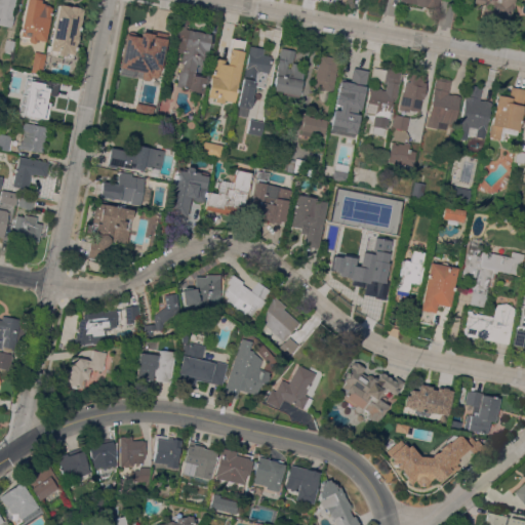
[(14,0),(12,14),(13,14),(10,27),(0,24),(0,0),(14,0)]
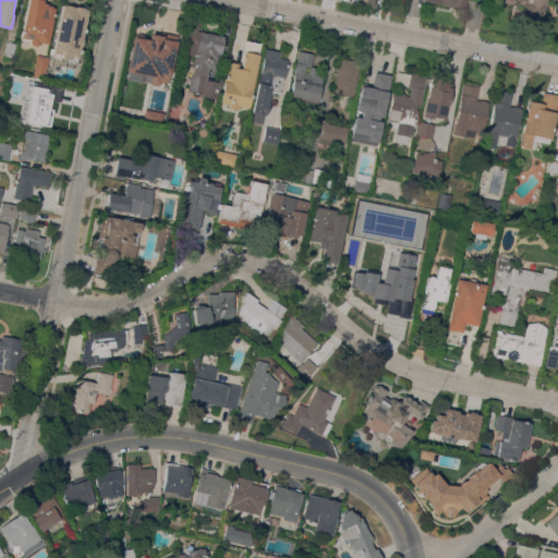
[(27,0),(43,0),(43,2),(46,3),(46,5),(55,8),(47,44),(37,41),(37,44),(35,46),(29,45),(28,43),(21,40),(22,37),(21,37),(27,0)]
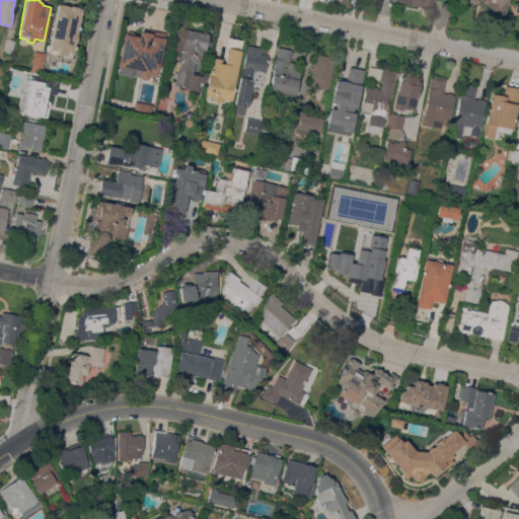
[(433,0),(432,8),(418,5),(417,6),(413,5),(413,4),(394,0),(433,0)]
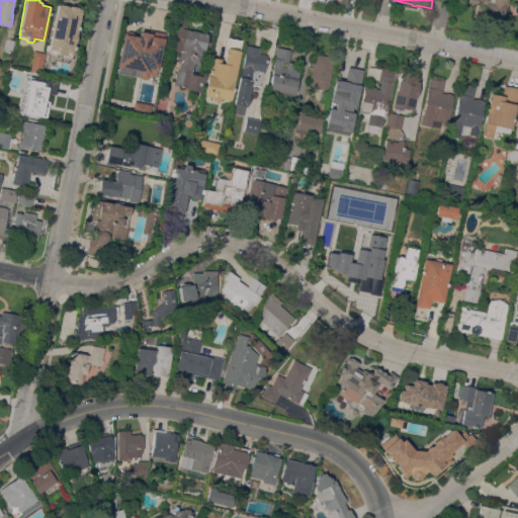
[(507,0),(506,10),(503,10),(501,17),(473,12),(476,4),(466,2),(466,0),(507,0)]
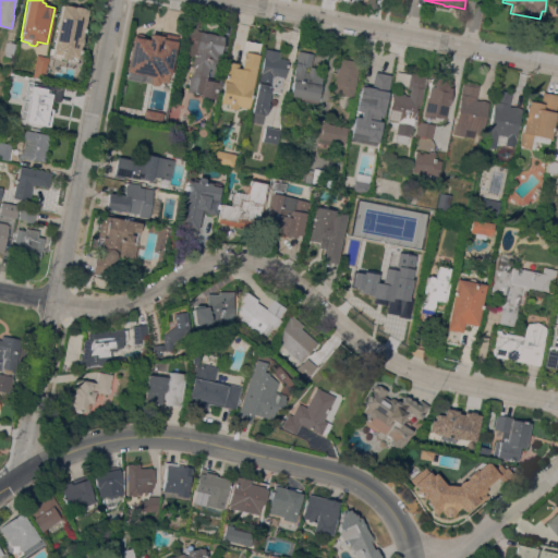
[(51,56),(61,4),(63,4),(64,4),(74,7),(74,5),(84,7),(83,9),(86,10),(76,60),(75,60),(74,61),(72,61),(71,61),(69,59),(60,57),(58,58),(57,58),(55,58),(53,56),(51,56)]
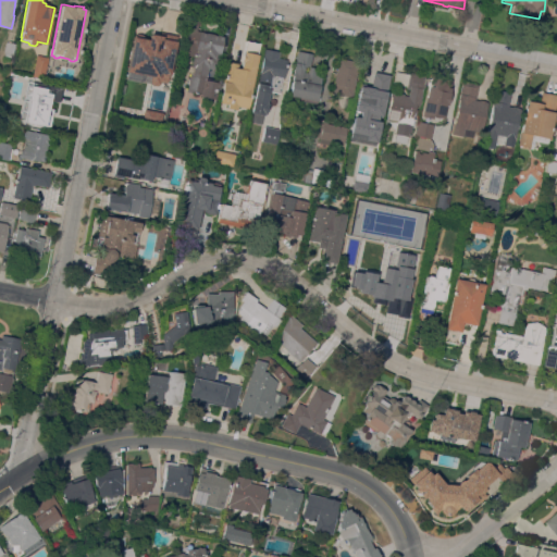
[(224,64),(218,63),(218,64),(215,66),(212,67),(211,67),(208,67),(206,79),(219,82),(214,99),(200,96),(201,94),(186,90),(190,74),(192,74),(192,72),(185,70),(186,64),(192,65),(194,57),(181,53),(187,22),(198,24),(196,31),(223,36),(220,53),(226,54),(224,64)]
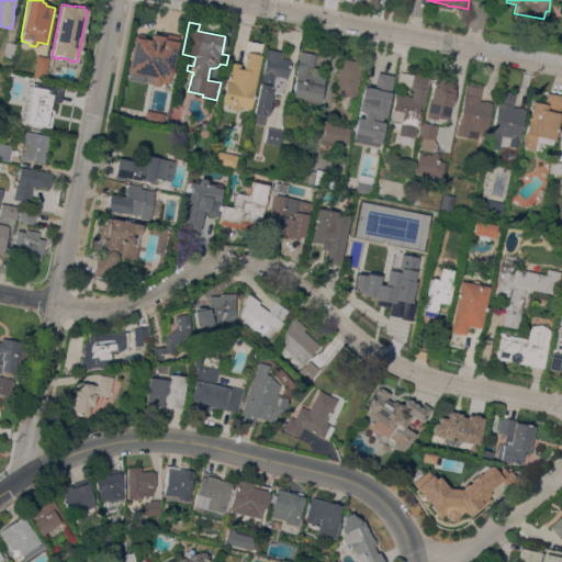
[(177,42),(170,75),(168,75),(167,82),(160,81),(159,85),(157,86),(153,85),(152,82),(126,78),(128,71),(126,70),(133,36),(149,38),(149,33),(163,35),(164,32),(178,35),(177,42)]
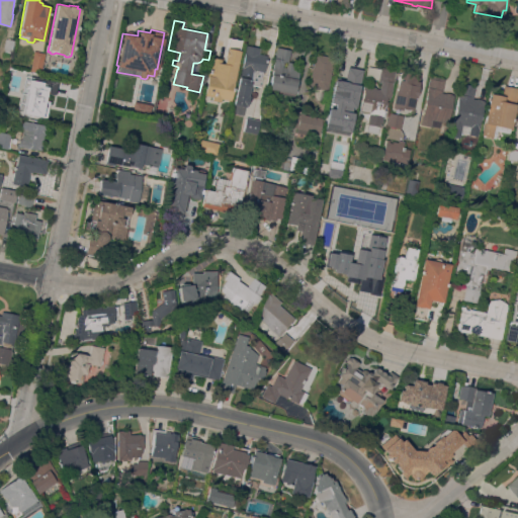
[(221,98),(220,102),(211,100),(211,96),(203,95),(210,61),(212,62),(212,57),(221,59),(221,63),(224,64),(225,57),(224,57),(226,50),(229,37),(242,40),(230,100),(221,98)]
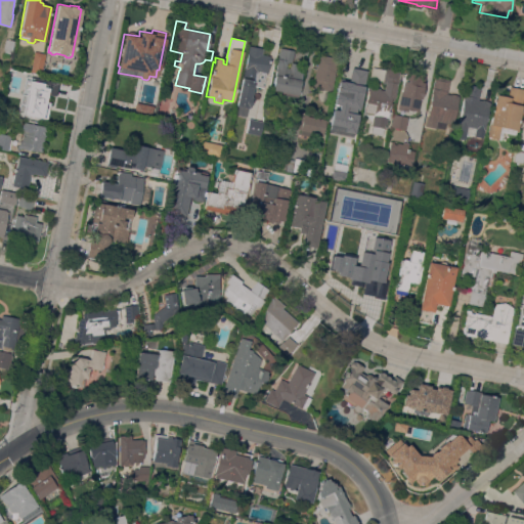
[(11,52),(10,51),(9,53),(4,52),(4,50),(3,50),(5,39),(14,41),(11,52)]
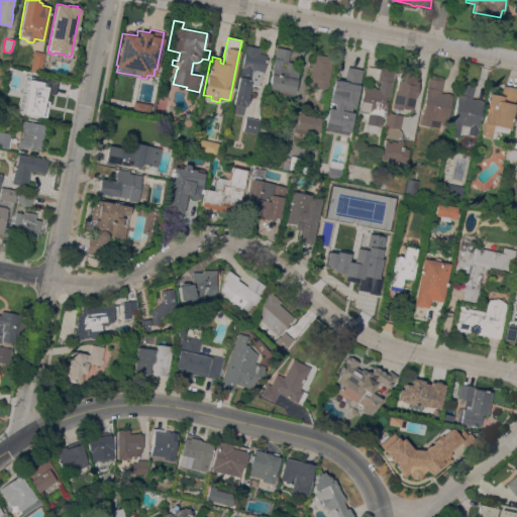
[(259,54),(267,56),(263,74),(260,86),(249,84),(247,95),(249,95),(247,105),(244,105),(242,115),(232,113),(234,104),(233,104),(244,44),(260,47),(259,54)]
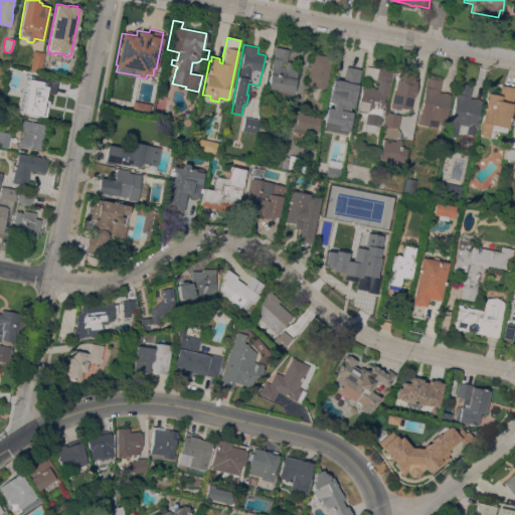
[(287,61),(294,62),(292,70),(296,70),(292,95),(267,90),(276,47),(289,49),(287,61)]
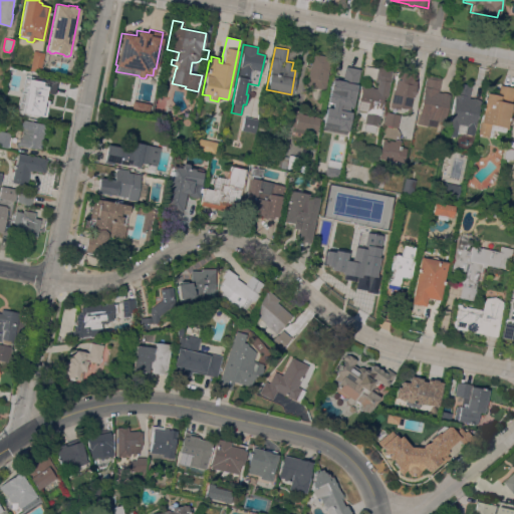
[(33,50),(44,52),(40,72),(29,70),(33,50)]
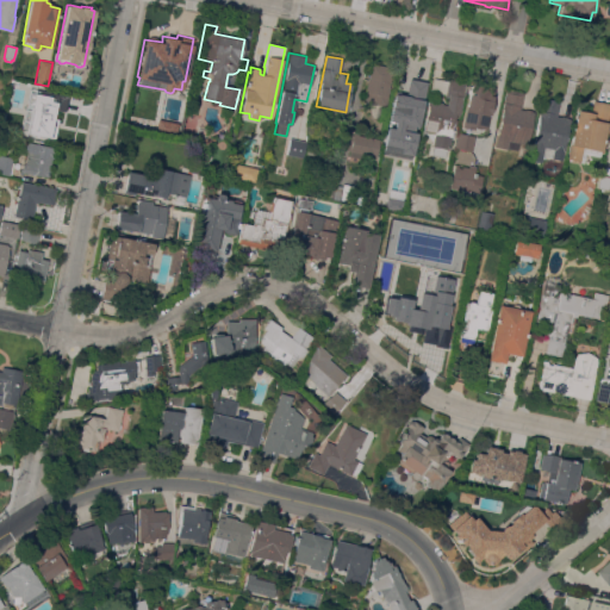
[(371,62),(392,67),(385,106),(363,101),(371,62)]
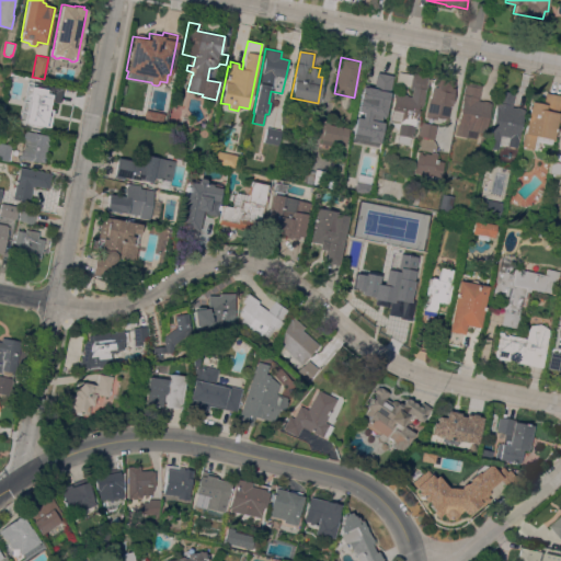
[(407,93),(405,95),(410,96),(411,89),(408,88),(411,72),(427,75),(423,101),(422,104),(422,105),(418,105),(416,110),(420,110),(419,114),(416,114),(415,118),(419,119),(418,127),(414,126),(412,137),(409,136),(408,142),(397,140),(398,134),(399,123),(389,121),(393,96),(393,91),(407,93)]
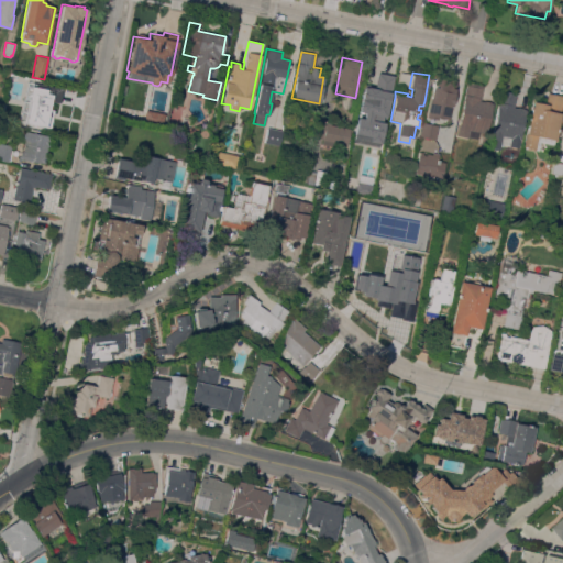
[(434,76),(449,78),(448,83),(452,84),(451,88),(454,88),(449,119),(439,117),(438,119),(427,117),(434,76)]
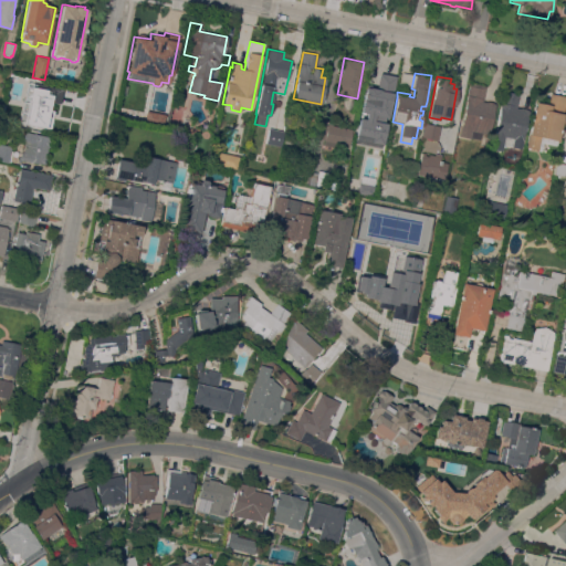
[(28,81),(45,84),(42,96),(59,100),(55,115),(53,129),(25,123),(28,112),(30,97),(24,96),(28,81)]
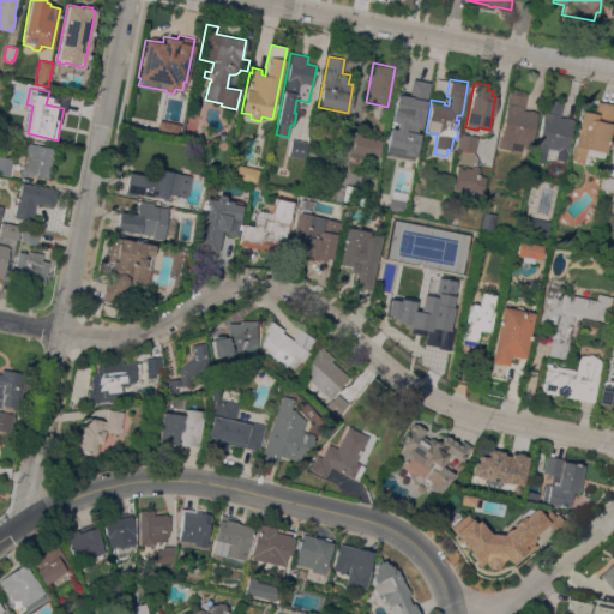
[(417,128),(410,166),(392,162),(391,168),(381,167),(392,112),(393,112),(397,89),(410,91),(407,115),(404,114),(403,125),(417,128)]
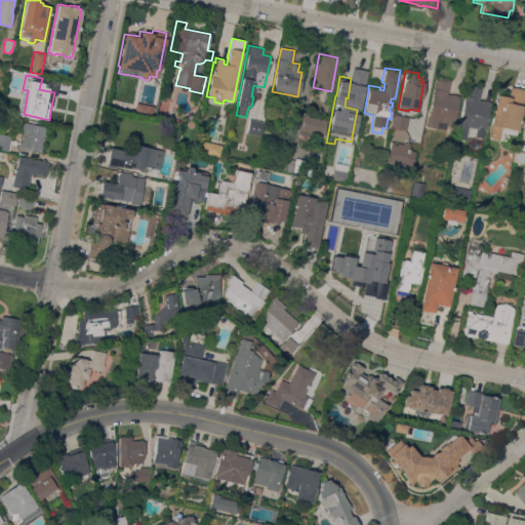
[(426,126),(435,76),(450,79),(448,91),(447,91),(447,93),(451,94),(451,93),(457,94),(457,95),(458,95),(453,123),(446,122),(445,129),(436,127),(436,128),(426,126)]
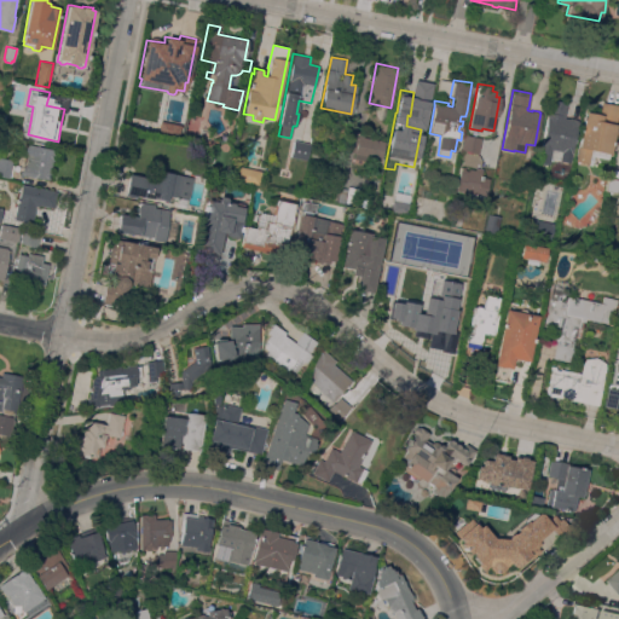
[(570,161),(538,155),(550,98),(567,102),(565,115),(563,115),(563,117),(570,119),(570,117),(576,119),(576,120),(578,120),(570,161)]
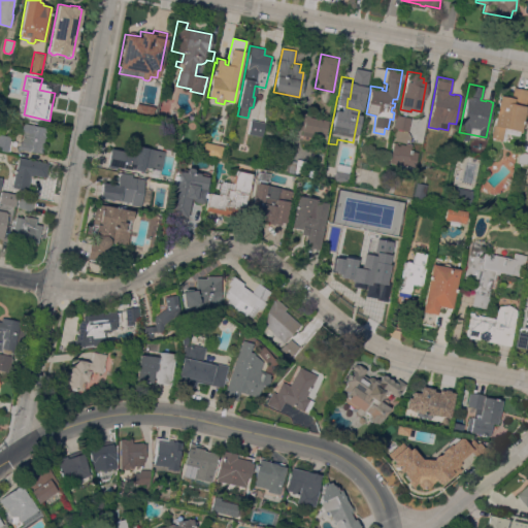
[(490,137),(499,95),(510,97),(513,87),(527,90),(525,107),(524,107),(519,135),(506,133),(504,141),(501,140),(501,139),(490,137)]
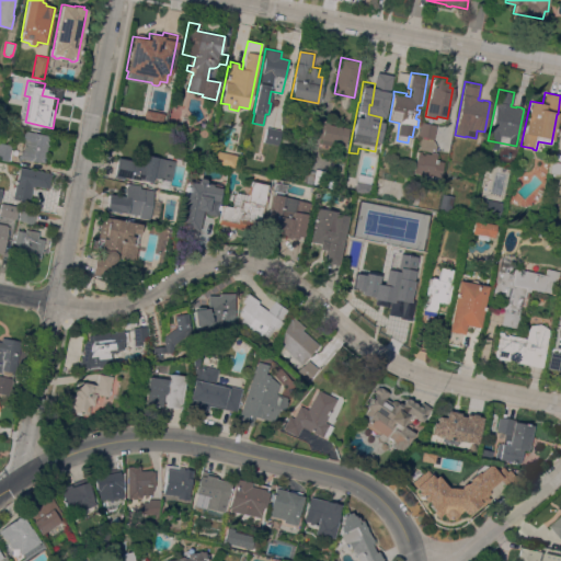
[(163,112),(161,123),(142,119),(145,109),(163,112)]
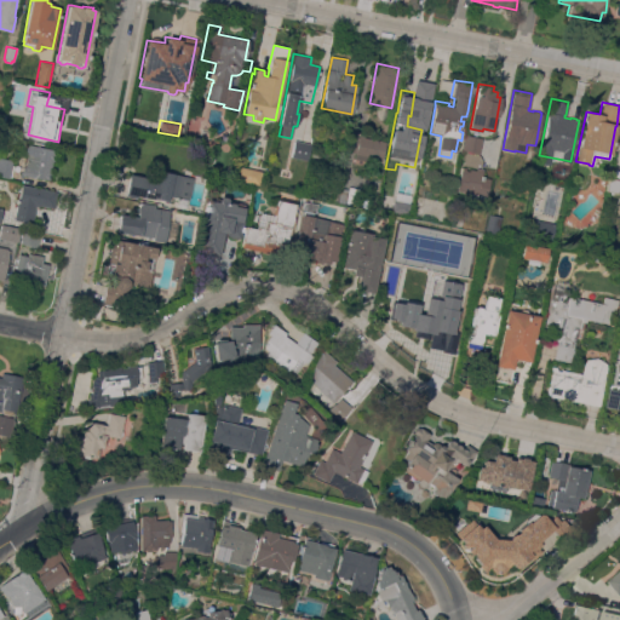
[(480,153),(463,150),(465,135),(482,138),(480,153)]
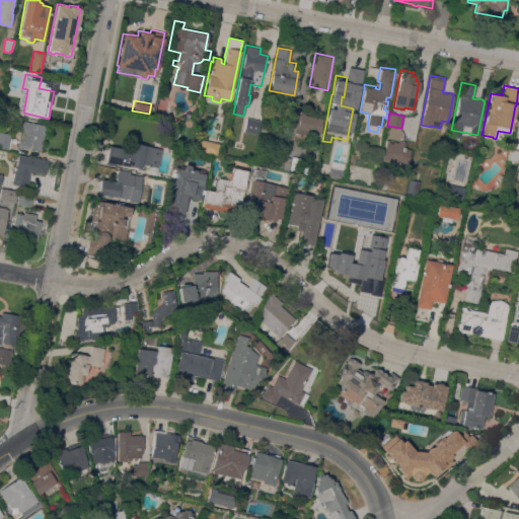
[(323,119),(319,133),(317,132),(316,137),(297,132),(297,128),(291,127),(294,114),(301,115),(301,114),(323,119)]
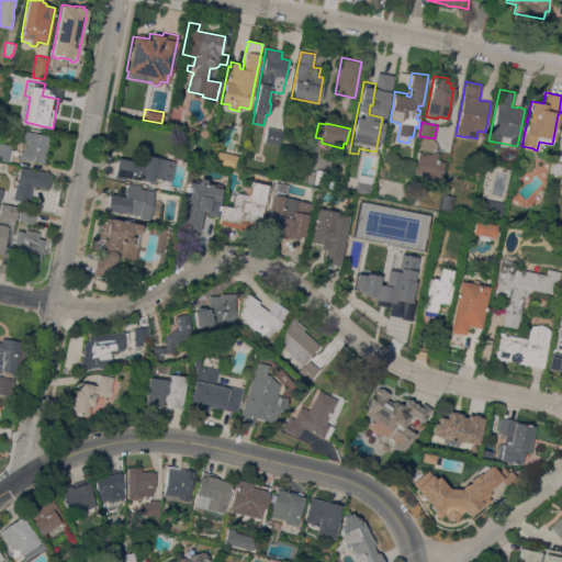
[(281,130),(279,145),(265,142),(267,127),(281,130)]
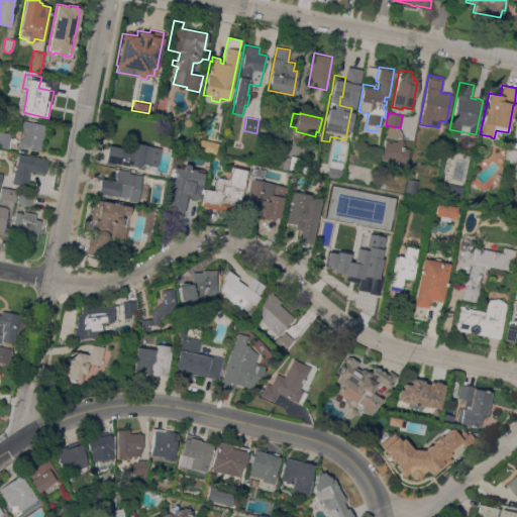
[(47,125),(46,128),(45,128),(44,131),(45,131),(45,135),(43,134),(40,150),(17,145),(19,138),(20,138),(22,128),(21,128),(22,120),(47,125)]
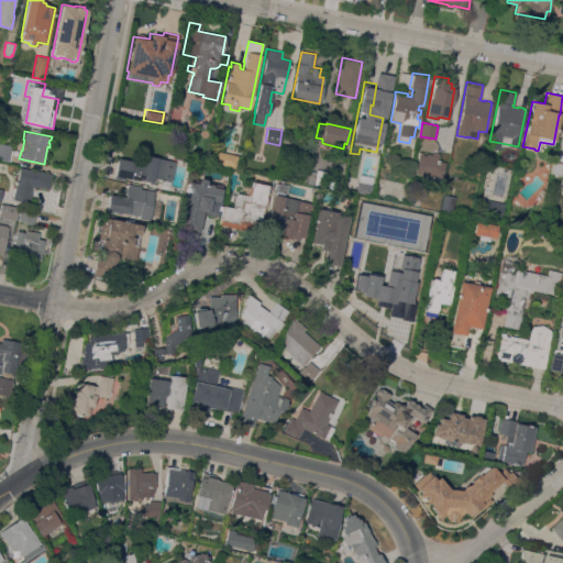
[(290,140),(284,169),(276,168),(282,138),(290,140)]
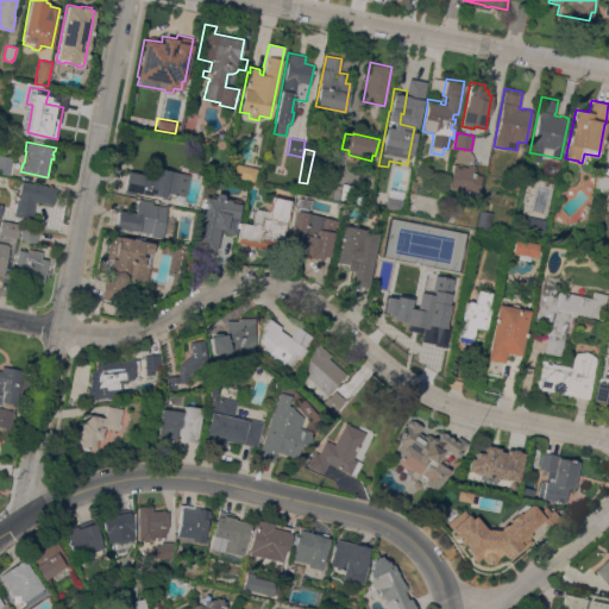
[(8,174),(0,171),(0,155),(12,157),(8,174)]
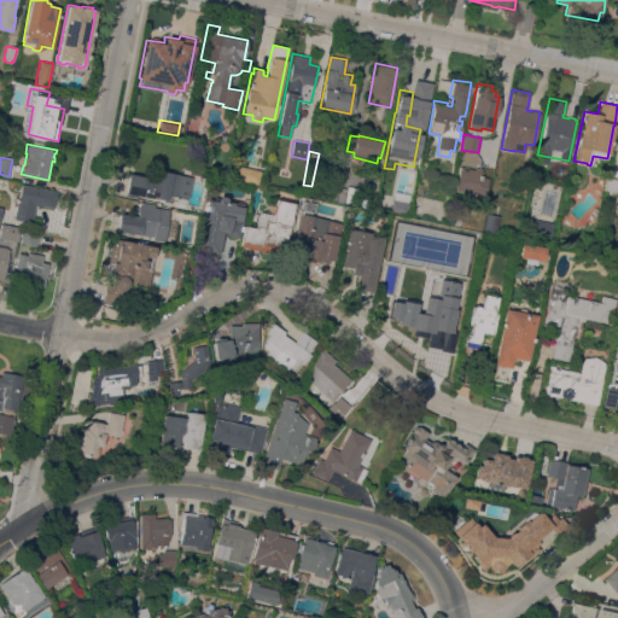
[(234,179),(237,165),(261,170),(258,184),(234,179)]
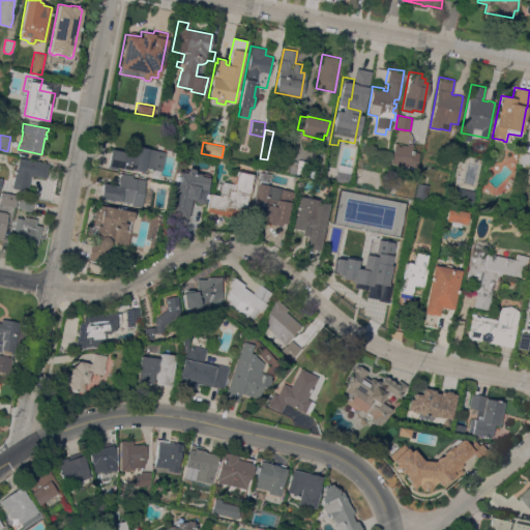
[(416,168),(390,163),(393,142),(399,143),(398,145),(401,146),(401,144),(407,145),(407,143),(413,144),(411,151),(418,152),(416,168)]
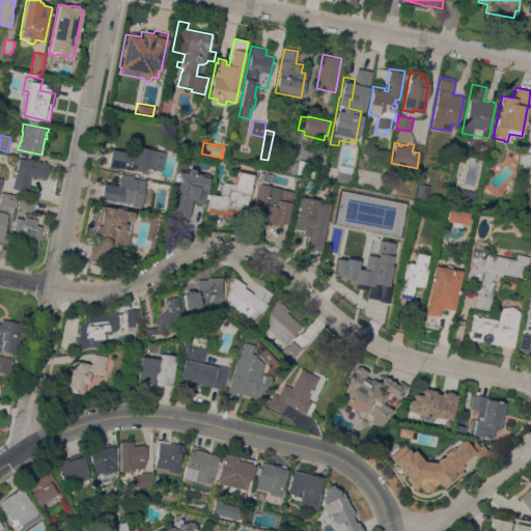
[(166,151),(162,171),(144,167),(144,172),(132,169),(132,170),(117,167),(116,169),(107,167),(111,148),(126,151),(126,156),(132,157),(134,145),(166,151)]
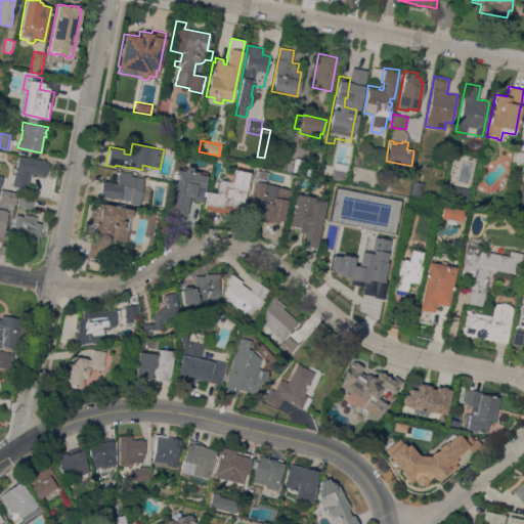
[(334,169),(319,167),(322,147),(337,150),(334,169)]
